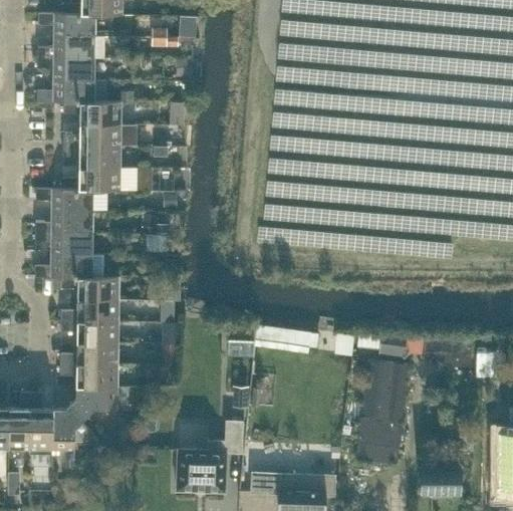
[(121,16),(120,0),(80,0),(80,4),(64,3),(64,14),(94,15),(121,16)]
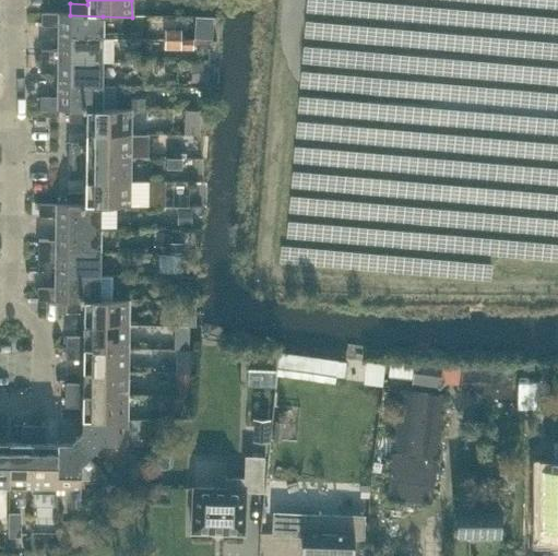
[(70,15),(42,15),(40,24),(40,27),(58,28),(58,39),(103,40),(103,16),(70,15)]
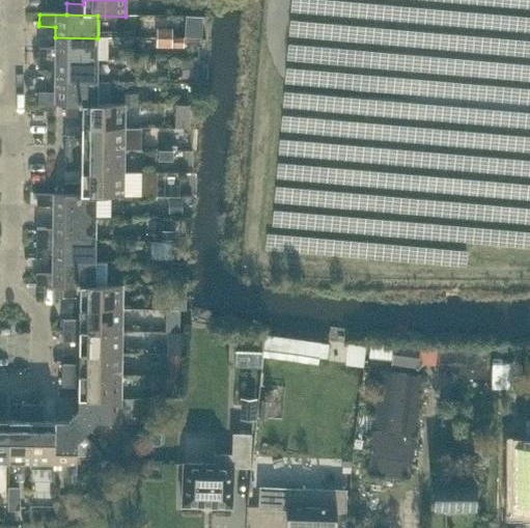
[(156,39),(170,38),(170,30),(156,31),(156,39)]
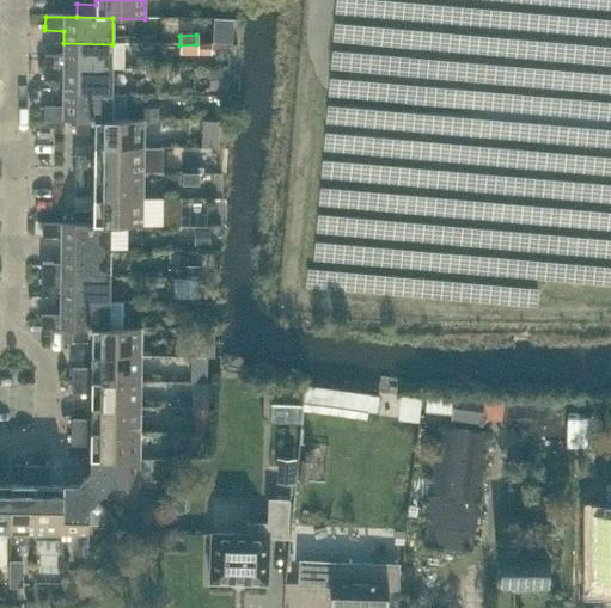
[(123,44),(112,44),(63,43),(63,56),(44,56),(44,69),(112,69),(123,71),(123,44)]
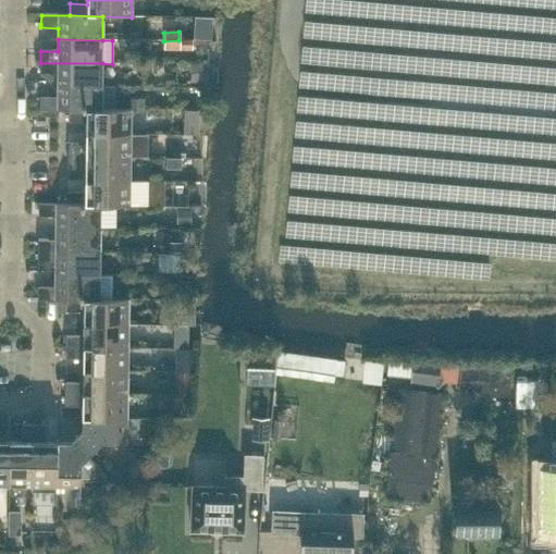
[(163,50),(178,50),(178,40),(163,41),(163,50)]
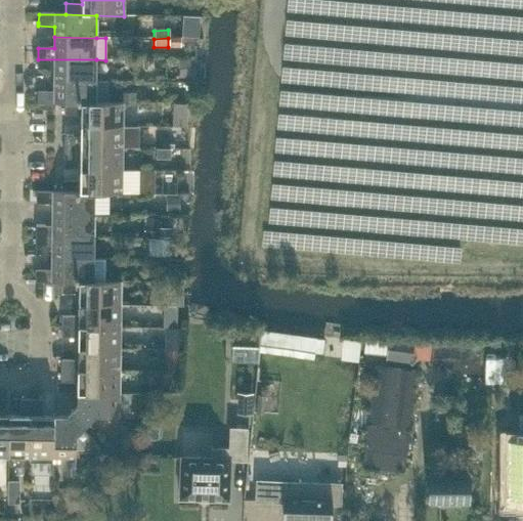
[(168,38),(168,47),(180,47),(180,38),(168,38)]
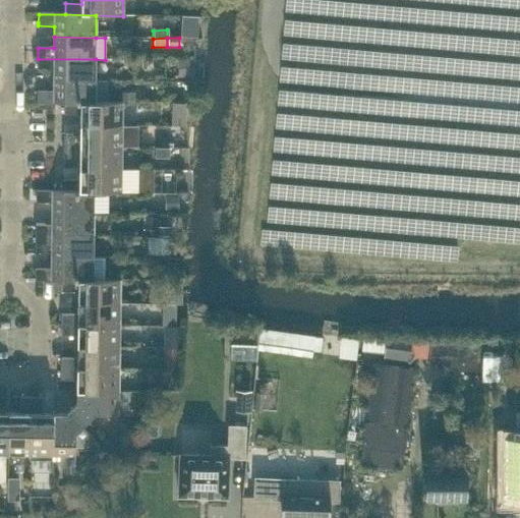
[(198,70),(199,52),(184,51),(183,69),(198,70)]
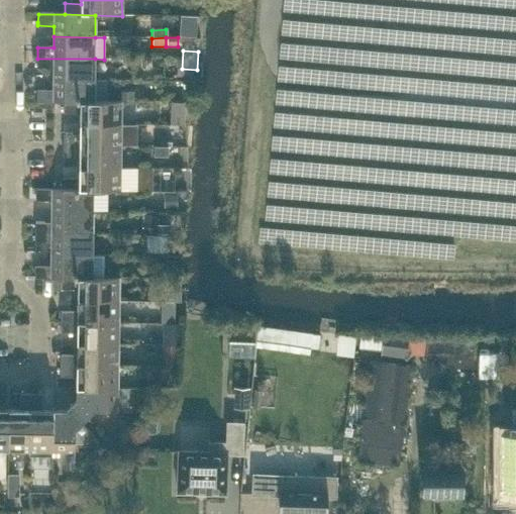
[(94,81),(95,59),(37,59),(37,70),(54,70),(54,81),(94,81)]
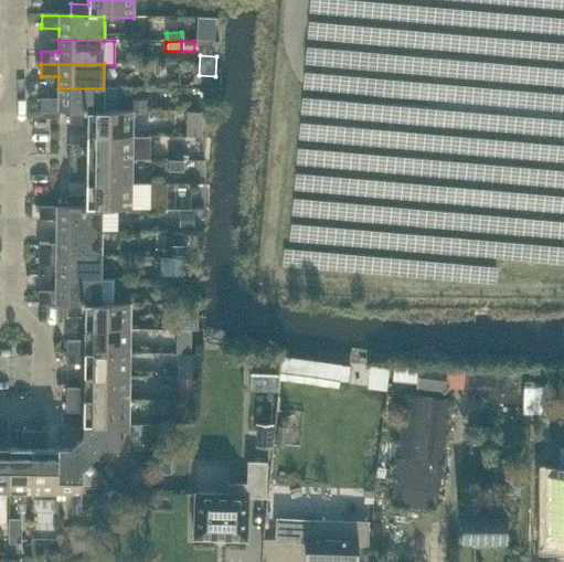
[(116,88),(103,88),(59,88),(59,99),(41,99),(40,113),(57,113),(70,113),(103,113),(103,112),(116,113),(116,88)]
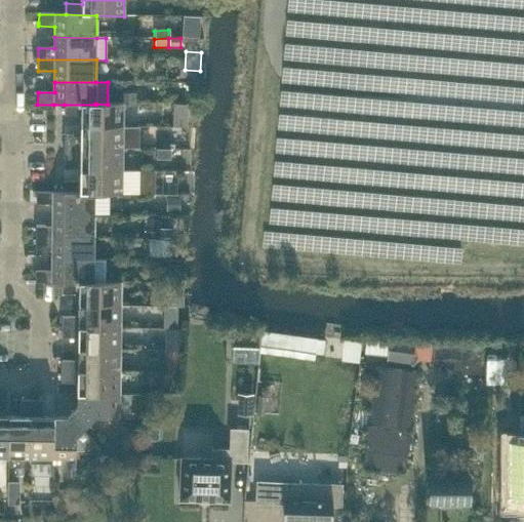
[(122,103),(135,103),(135,93),(122,94),(122,103)]
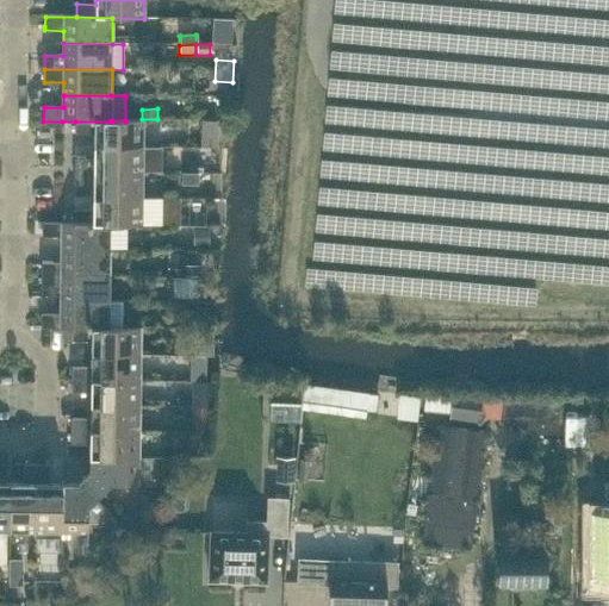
[(206,112),(206,138),(225,139),(227,112),(206,112)]
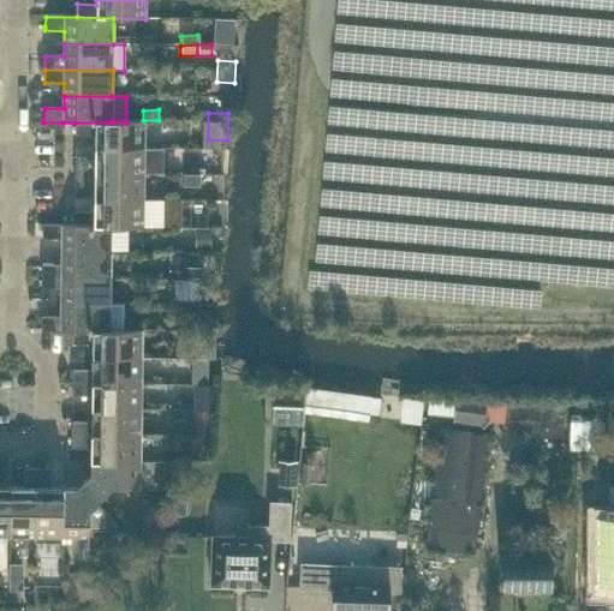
[(143,123),(126,123),(112,121),(112,123),(76,123),(76,136),(95,136),(95,149),(143,149),(143,123)]
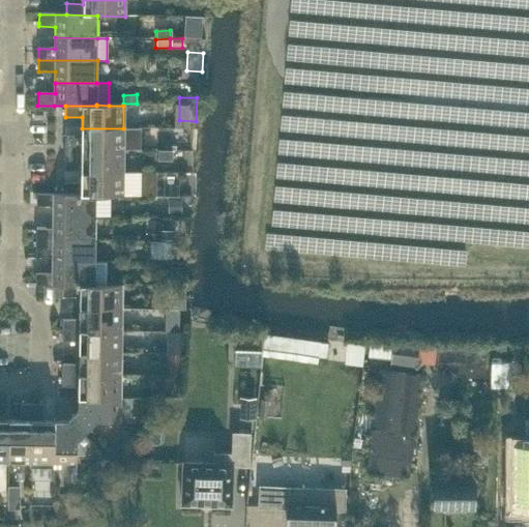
[(123,151),(123,128),(82,128),(81,140),(64,140),(64,150),(123,151)]
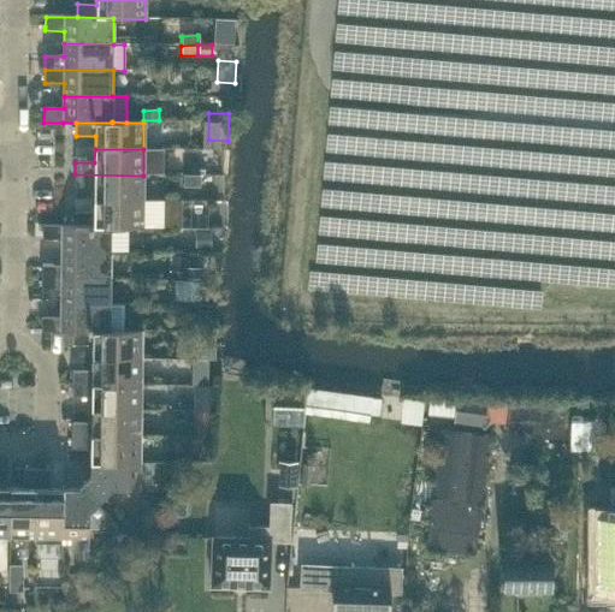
[(143,202),(143,176),(75,174),(75,188),(94,188),(94,201),(143,202)]
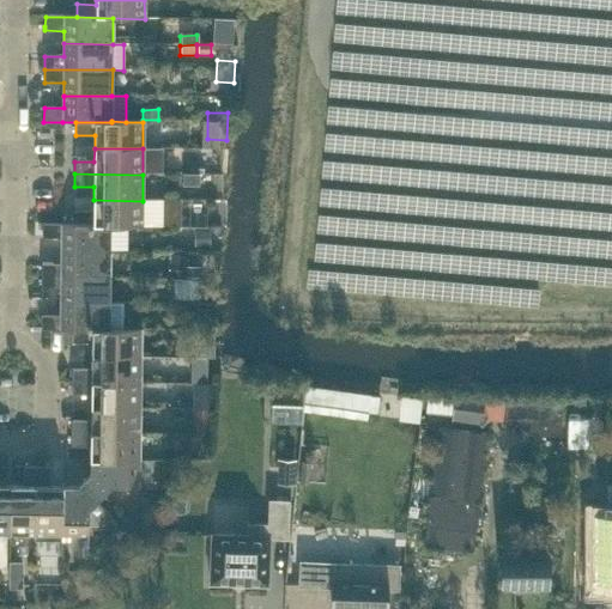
[(195,186),(195,176),(182,175),(182,184),(195,186)]
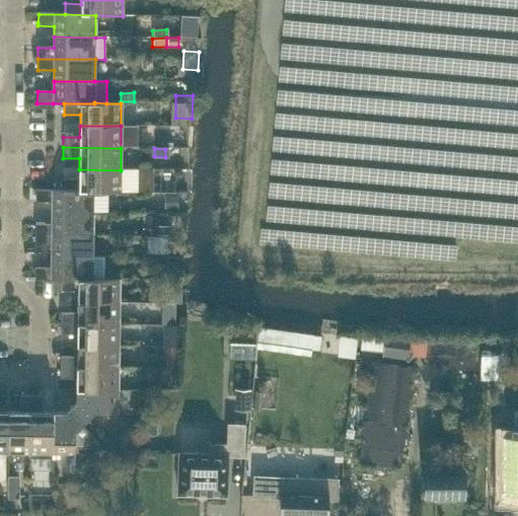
[(63,191),(63,192),(93,192),(93,193),(120,193),(130,193),(151,194),(151,170),(131,170),(121,170),(79,169),(79,180),(63,180),(63,191)]
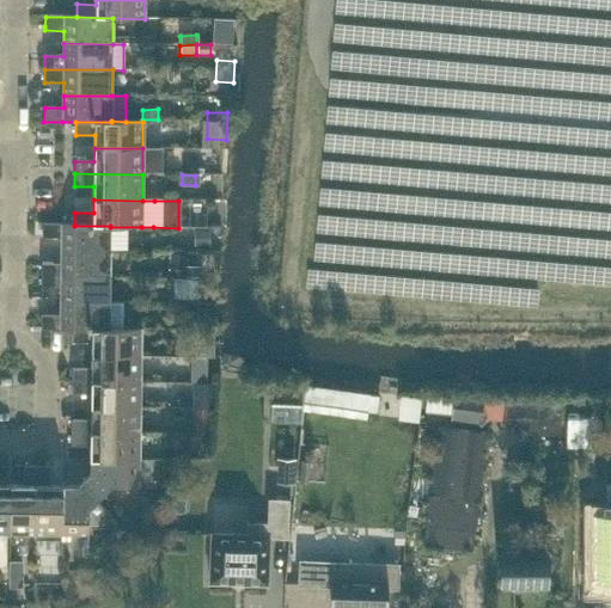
[(74,226),(74,225),(65,225),(42,225),(42,239),(61,239),(61,252),(110,252),(110,227),(110,226),(74,226)]
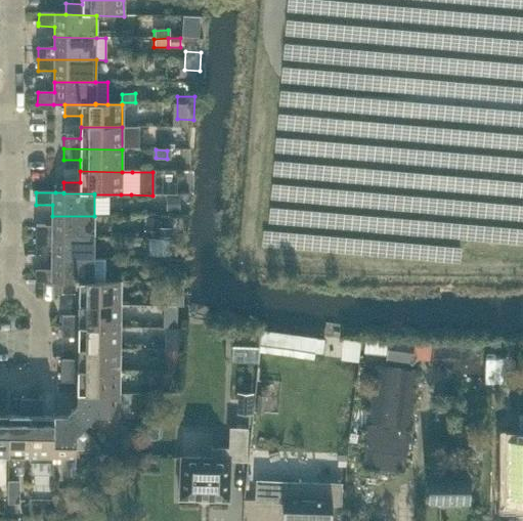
[(179,211),(179,200),(170,199),(169,211),(179,211)]
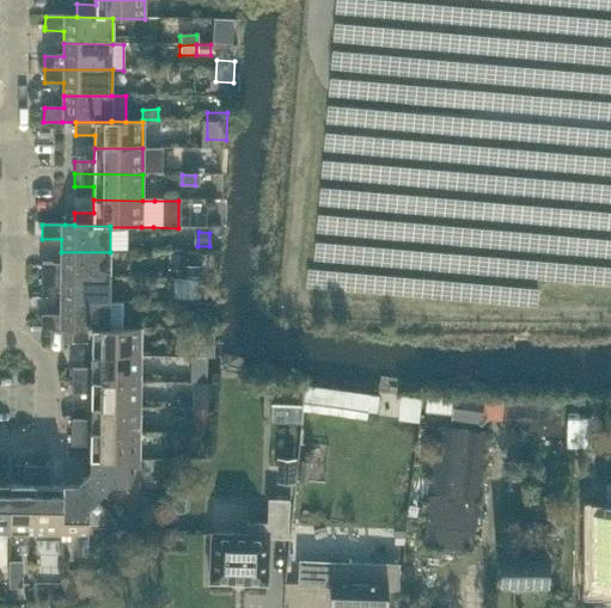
[(109,278),(110,252),(61,252),(61,265),(42,264),(42,277),(109,278)]
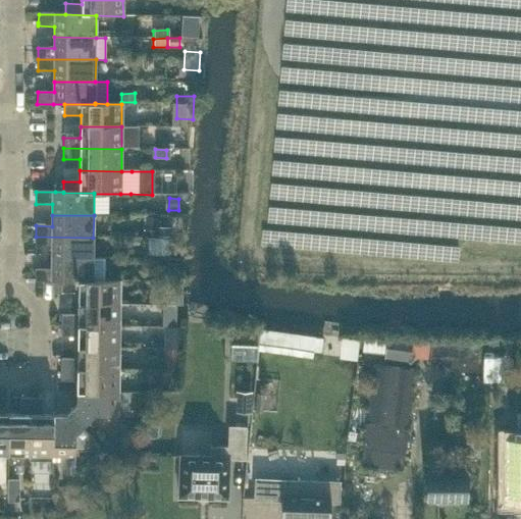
[(93,259),(93,238),(36,237),(36,248),(52,248),(52,259),(104,260),(104,259),(93,259)]
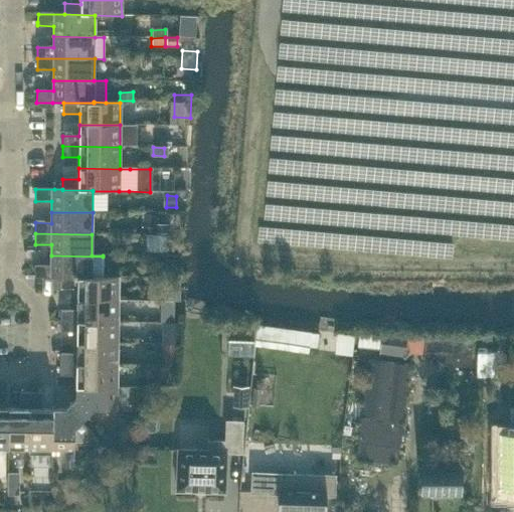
[(34,267),(34,278),(61,279),(61,278),(92,279),(92,278),(103,278),(103,257),(51,256),(50,267),(34,267)]
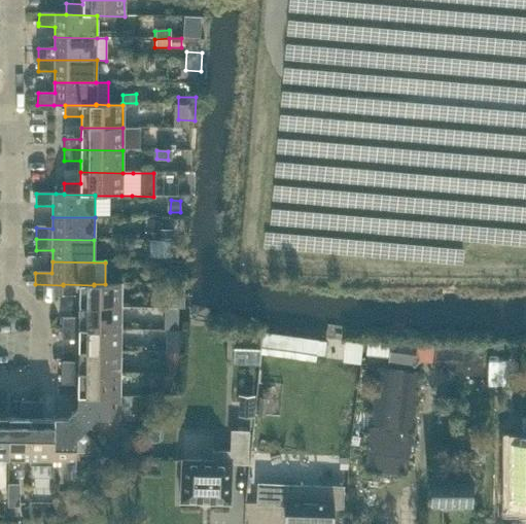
[(120,308),(120,284),(94,284),(94,285),(63,284),(63,285),(62,295),(78,297),(78,307),(120,308)]
